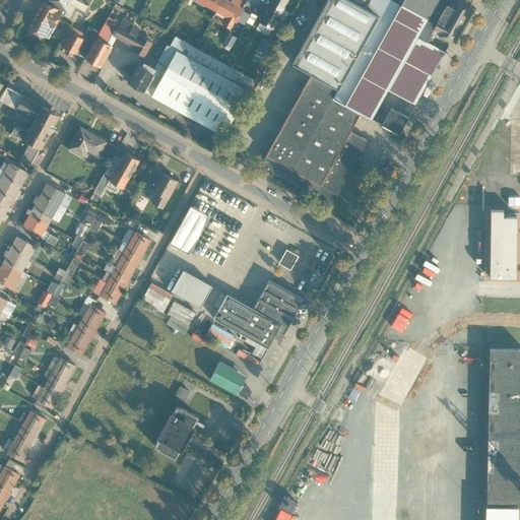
[(42,0),(42,1),(62,12),(63,13),(70,0),(77,0),(88,6),(91,0),(42,0)]
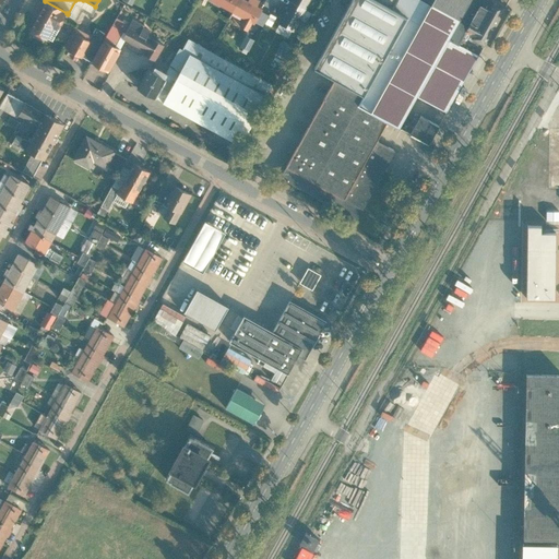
[(210,0),(232,12),(238,0),(210,0)]
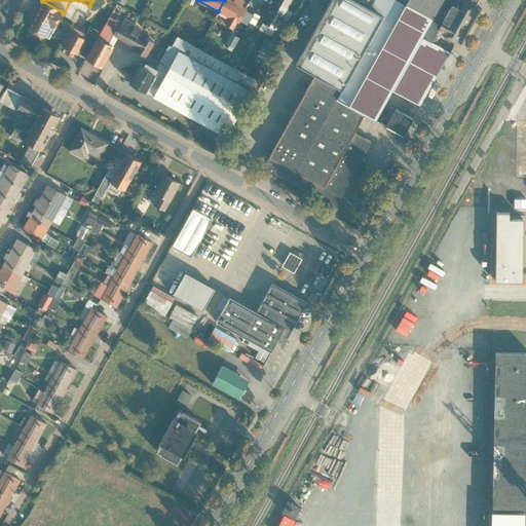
[(231,0),(224,0),(218,11),(229,17),(225,25),(233,29),(237,21),(239,22),(247,8),(241,5),(245,0),(234,0),(233,1),(231,0)]
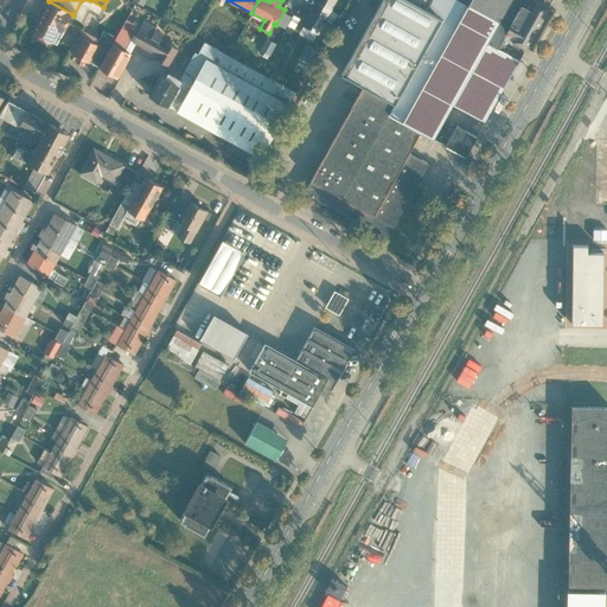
[(389,115),(420,133),(433,140),(452,106),(485,122),(521,61),(499,49),(509,34),(515,38),(512,42),(528,50),(550,7),(536,0),(408,0),(442,19),(401,94),(368,77),(364,87),(395,103),(389,115)]
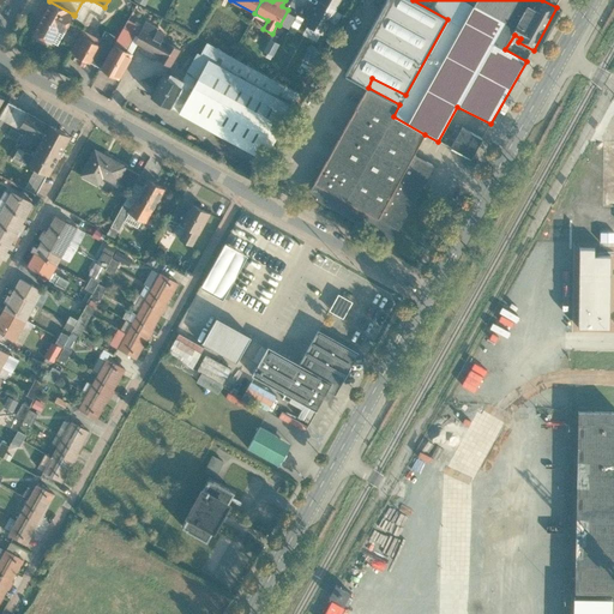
[(73,14),(49,1),(31,35),(55,48),(73,14)]
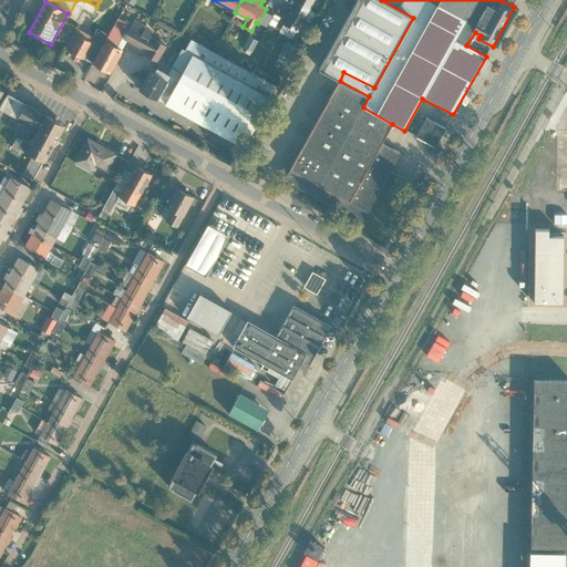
[(298,31),(310,9),(296,1),(289,9),(286,7),(281,16),(286,19),(282,23),(298,31)]
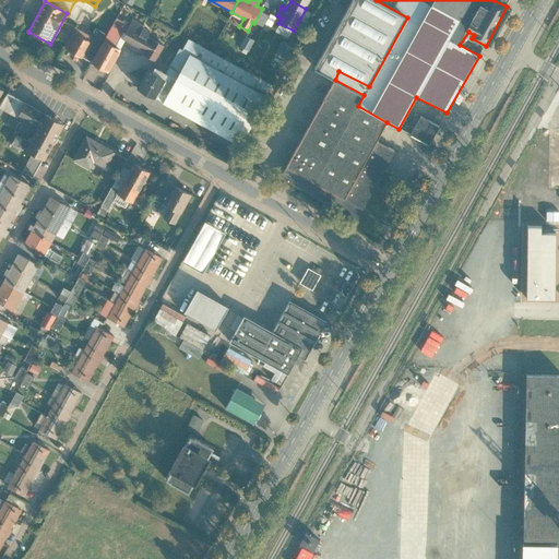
[(103,40),(114,47),(119,37),(121,38),(128,26),(128,25),(116,19),(106,35),(103,40)]
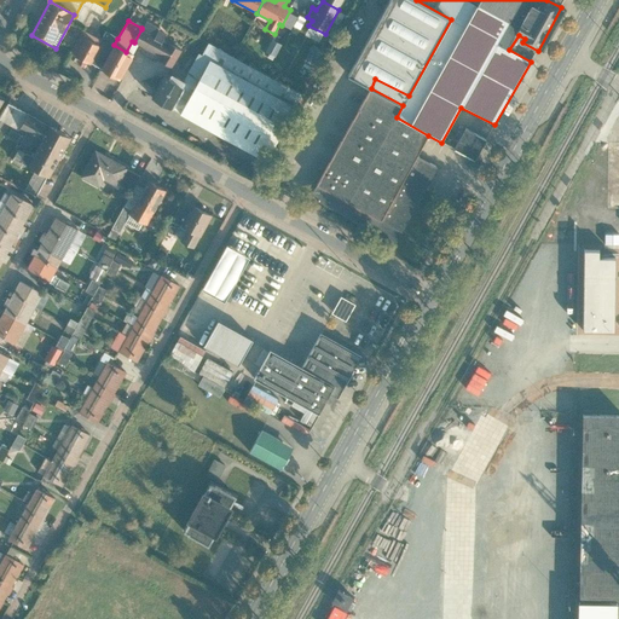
[(169,45),(142,29),(134,42),(162,57),(169,45)]
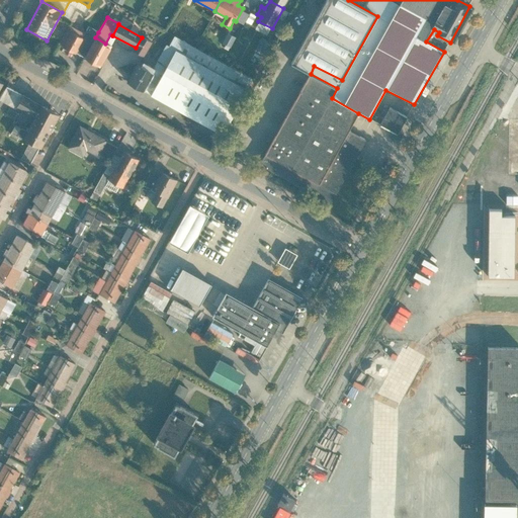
[(89,26),(82,38),(74,52),(83,58),(95,37),(98,32),(89,26)]
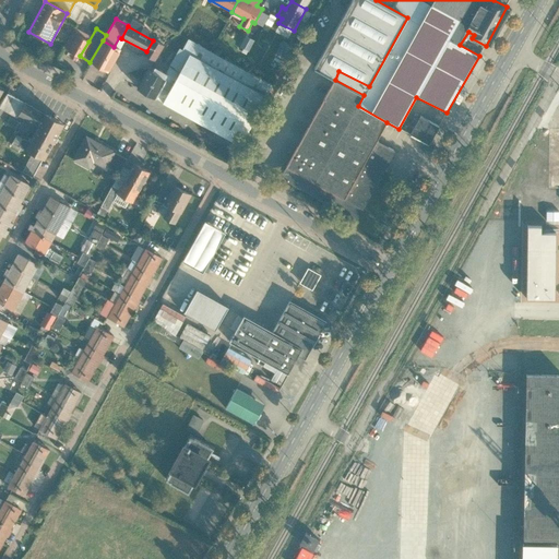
[(88,42),(75,34),(66,49),(79,58),(80,56),(88,42)]
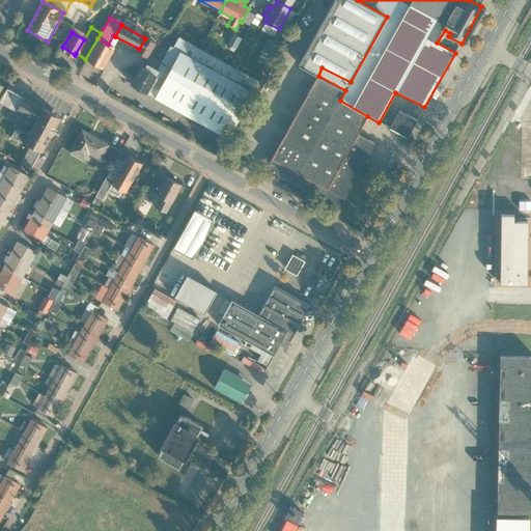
[(108,45),(98,38),(85,59),(102,68),(113,48),(108,45)]
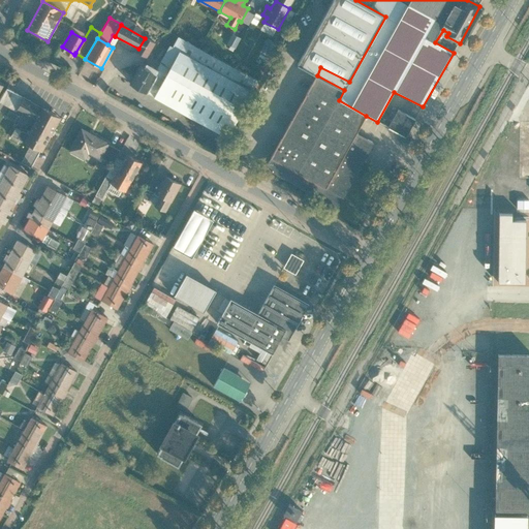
[(155,43),(145,38),(138,49),(135,53),(146,59),(155,43)]
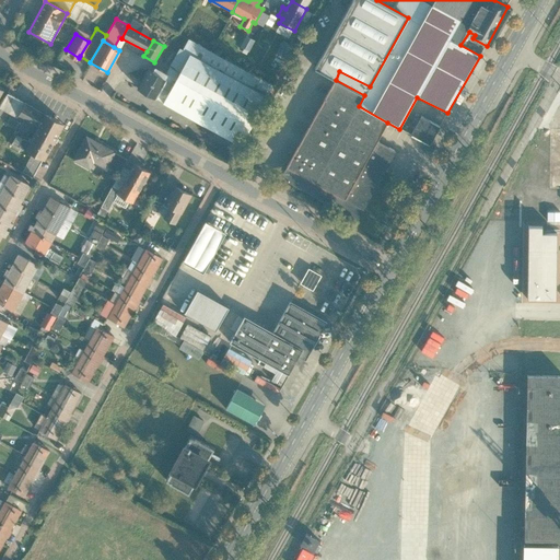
[(195,43),(161,103),(236,144),(270,84),(195,43)]
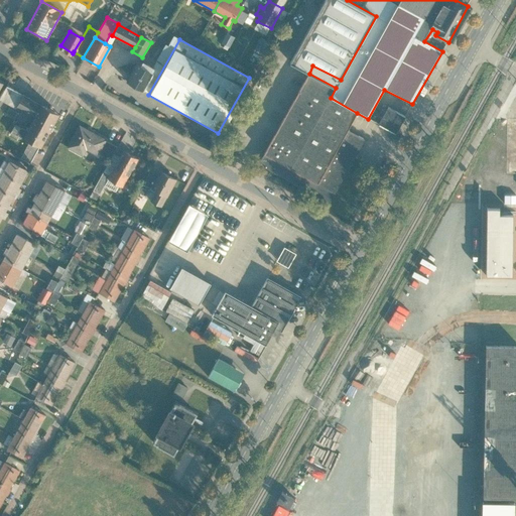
[(137,67),(135,66),(124,82),(141,92),(152,75),(150,73),(152,69),(140,62),(137,67)]
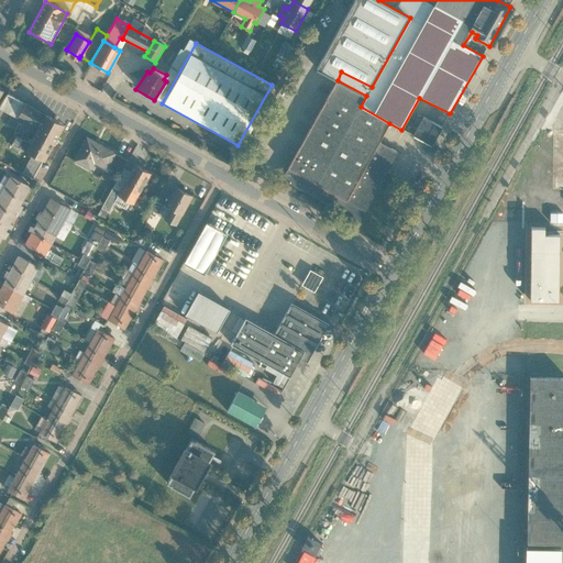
[(282,180),(359,222),(398,153),(378,144),(389,123),(361,107),(366,96),(338,80),(282,180)]
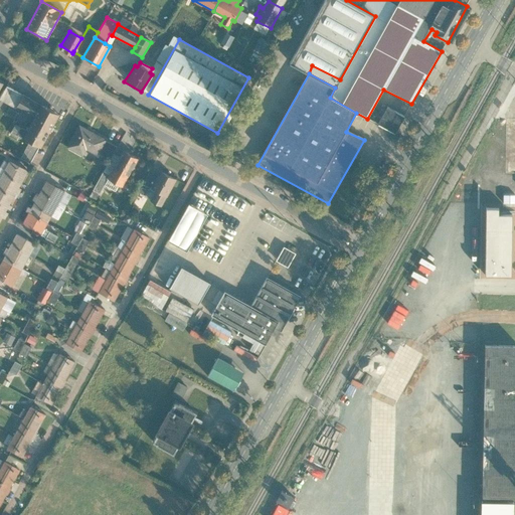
[(16,108),(23,95),(7,86),(0,99),(16,108)]
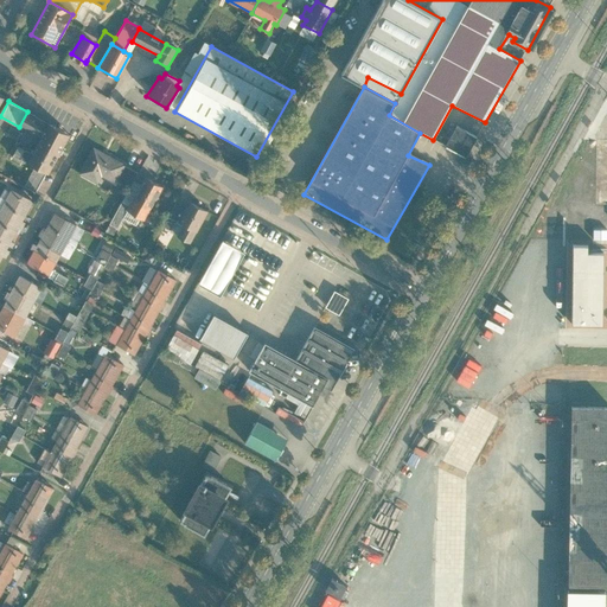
[(49,174),(69,135),(27,112),(19,127),(40,139),(27,163),(34,166),(48,173),(49,174)]
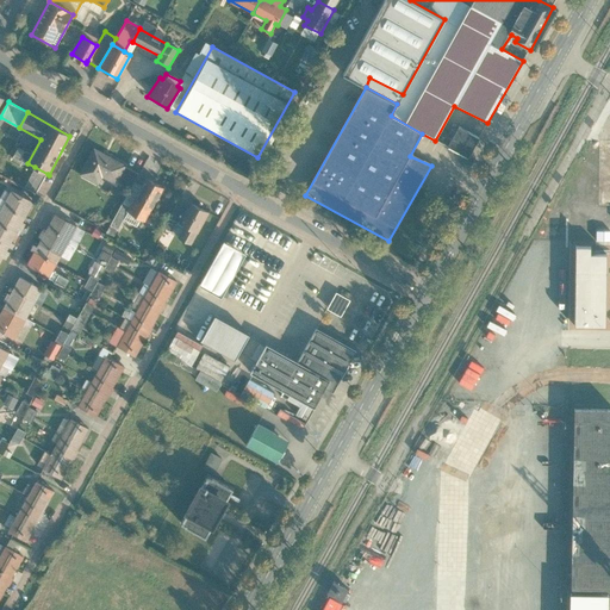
[(467,159),(478,139),(456,128),(446,147),(467,159)]
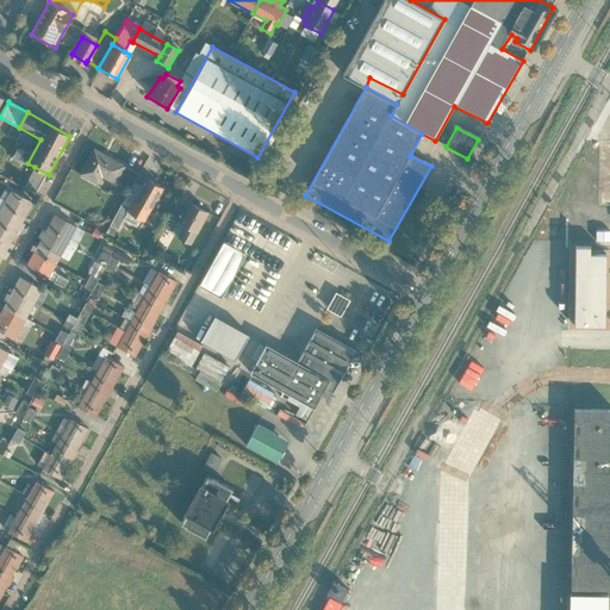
[(94,148),(81,173),(93,179),(97,170),(104,175),(116,181),(124,165),(94,148)]
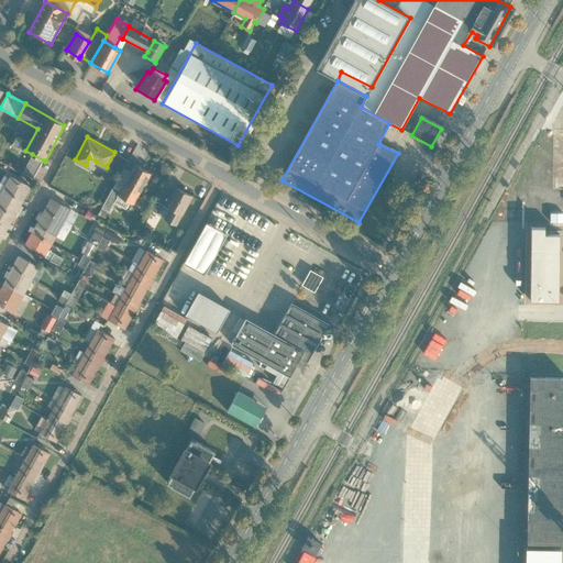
[(44,161),(32,154),(22,173),(34,179),(44,161)]
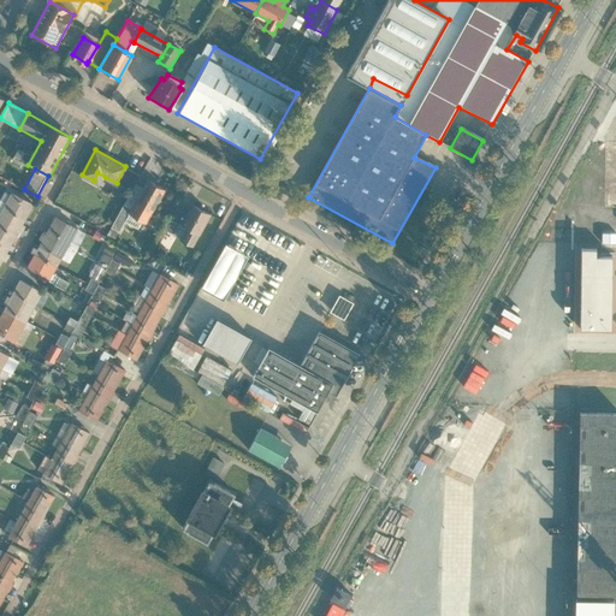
[(148,179),(129,212),(147,221),(165,189),(148,179)]
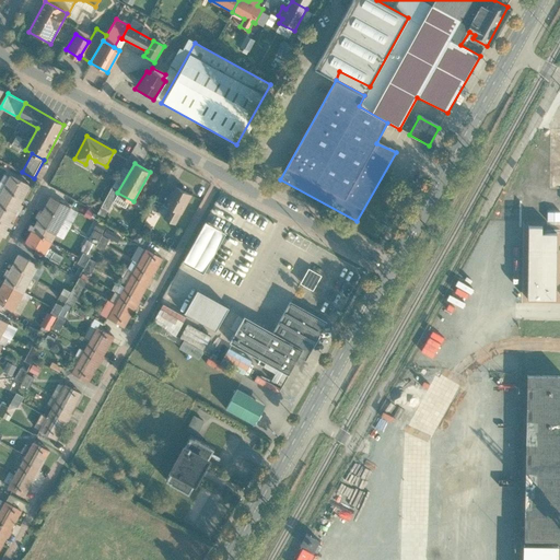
[(11,174),(0,193),(0,220),(11,226),(13,223),(10,222),(18,210),(20,211),(23,205),(21,203),(31,185),(11,174)]
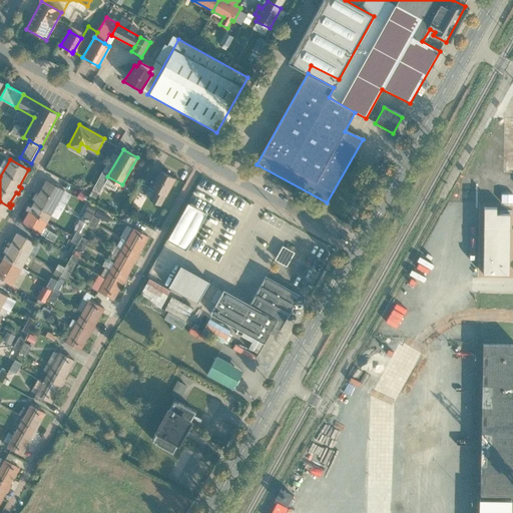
[(151,185),(151,186),(158,190),(152,199),(160,203),(166,194),(175,177),(160,169),(156,176),(151,185)]
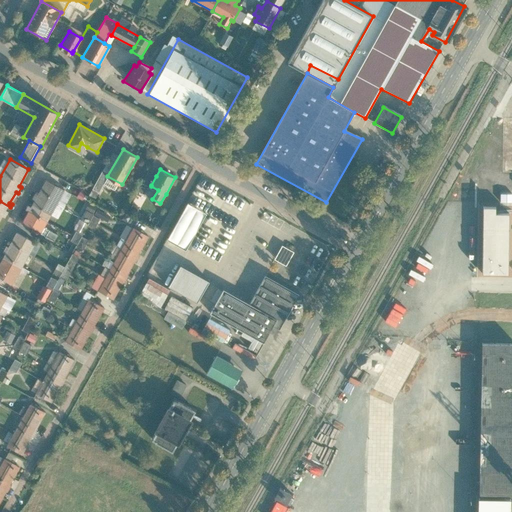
[(46,179),(40,190),(58,200),(63,191),(64,189),(46,179)]
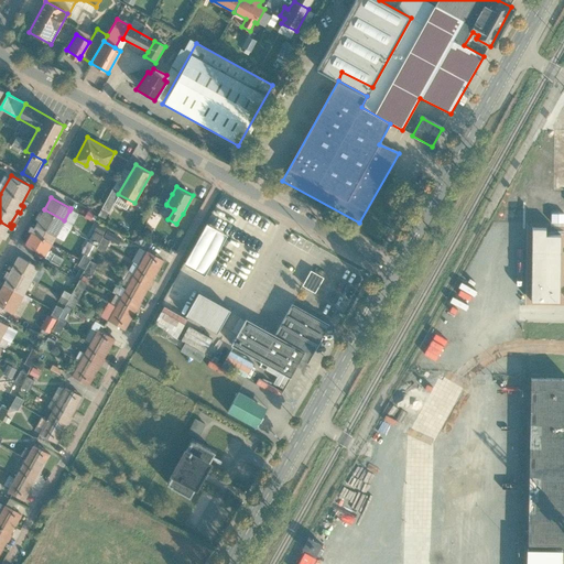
[(40,213),(35,218),(39,220),(36,225),(56,236),(64,220),(44,209),(42,214),(40,213)]
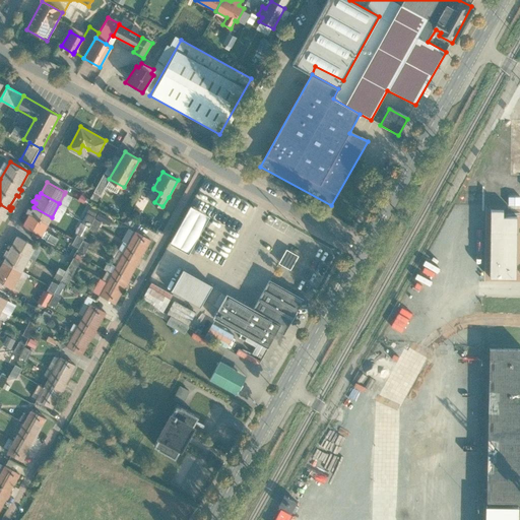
[(0,204),(0,213),(6,217),(8,214),(6,212),(7,209),(10,210),(0,204)]
